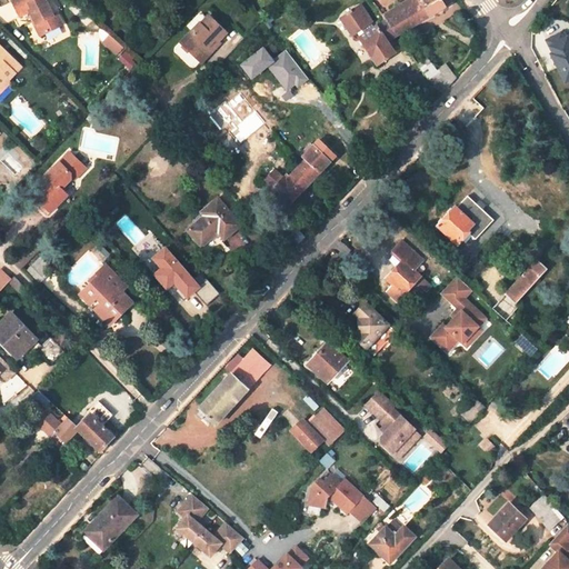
[(52,17),(43,0),(17,0),(13,2),(20,17),(29,12),(41,36),(61,26),(56,15),(52,17)]
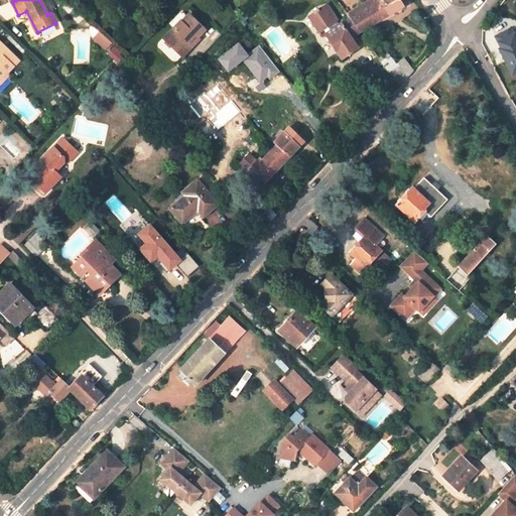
[(404,5),(409,1),(408,0),(369,0),(347,14),(351,19),(361,32),(404,6),(404,5)]
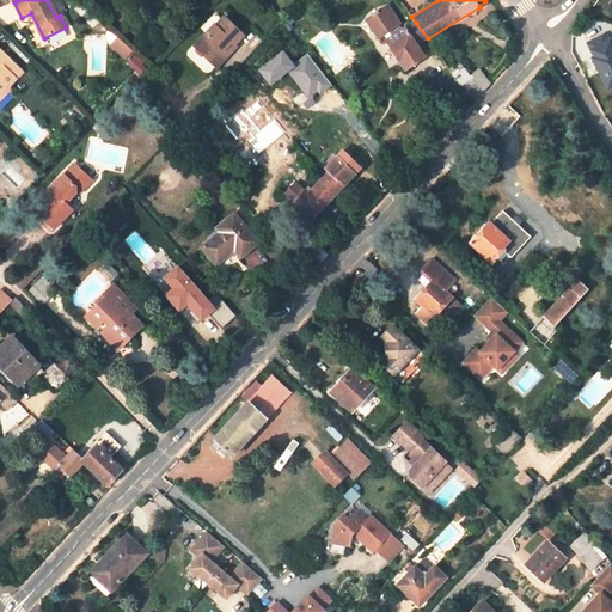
[(389,6),(386,8),(399,26),(402,25),(389,6)]
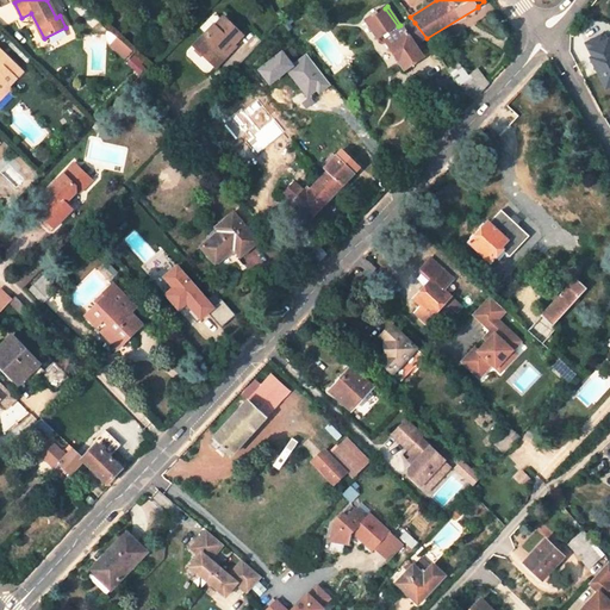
[(385,8),(379,13),(378,11),(373,14),(374,16),(367,20),(380,39),(385,36),(388,39),(387,41),(405,70),(423,58),(416,45),(427,38),(415,23),(399,32),(397,27),(398,26),(385,8)]
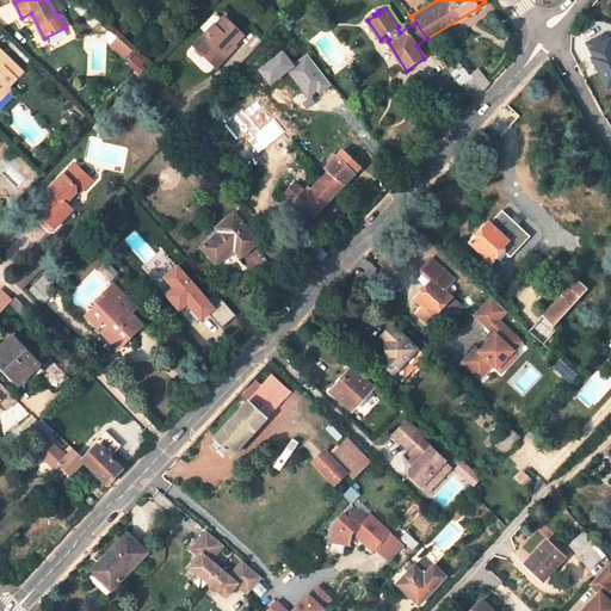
[(289,31),(291,29),(289,25),(292,22),(289,17),(283,23),(289,31)]
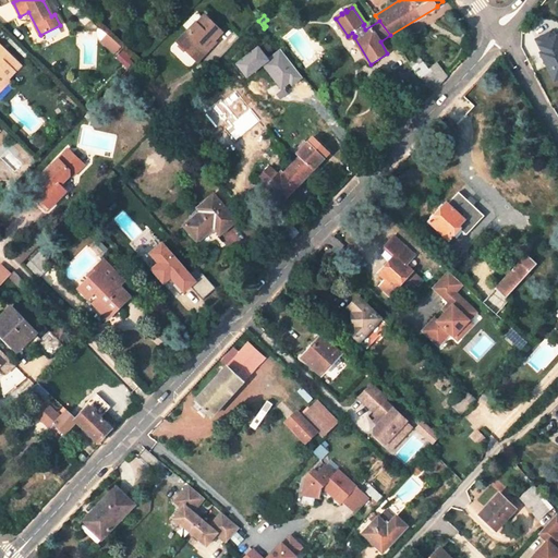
[(222,33),(205,16),(179,44),(197,62),(216,43),(215,40),(222,33)]
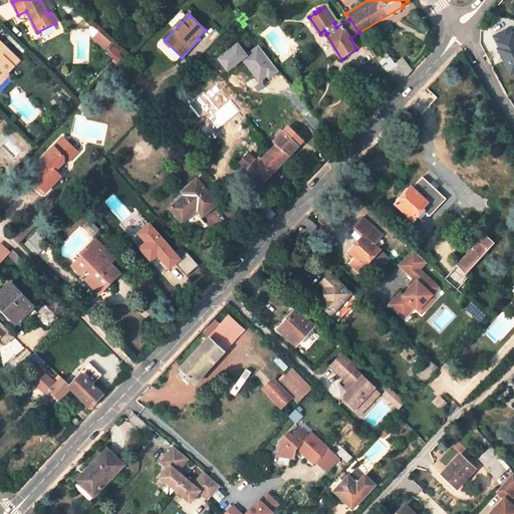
[(513,36),(513,37),(509,28),(493,36),(499,47),(497,48),(510,75),(513,72),(513,36)]
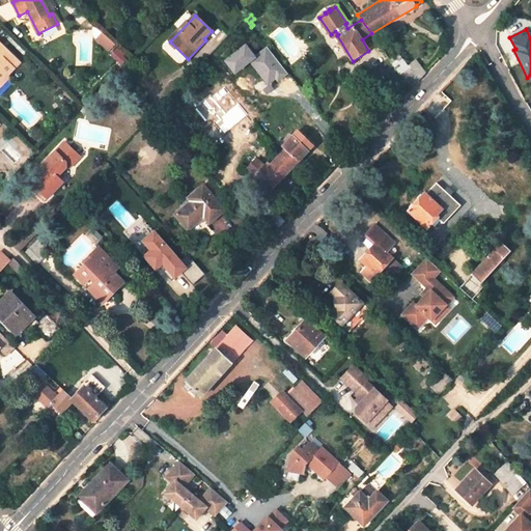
[(108,51),(115,44),(102,31),(94,39),(108,51)]
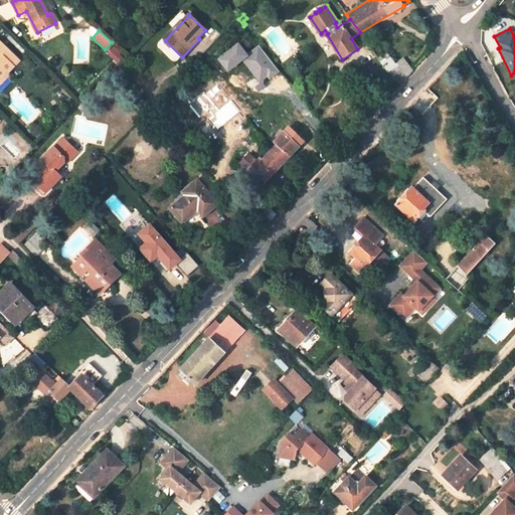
[(0,78),(18,60),(0,42),(0,78)]
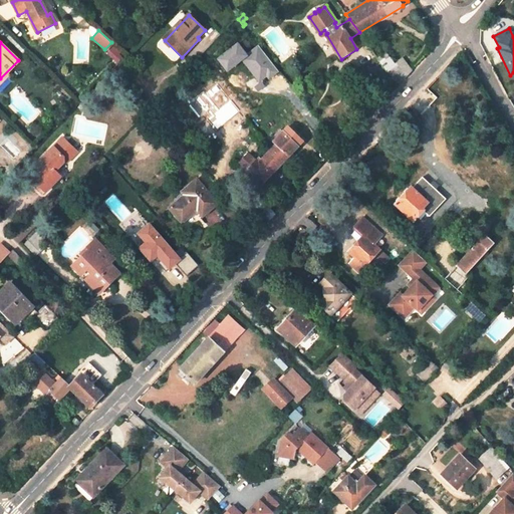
[(412,70),(404,58),(396,64),(387,53),(377,60),(387,72),(389,70),(397,82),(406,76),(406,77),(412,70)]
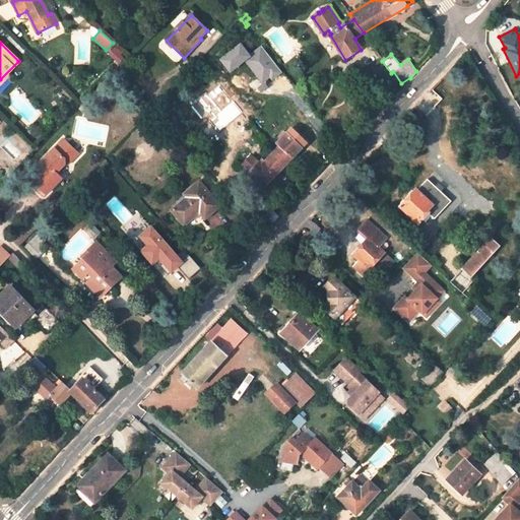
[(323,138),(314,129),(307,135),(316,145),(323,138)]
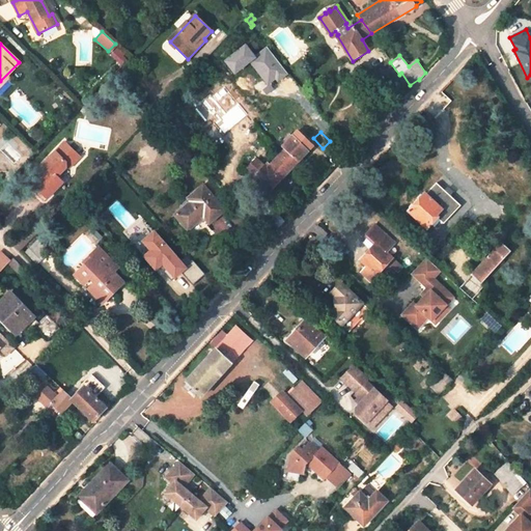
[(309,151),(292,135),(282,145),(285,149),(276,159),(289,172),(309,151)]
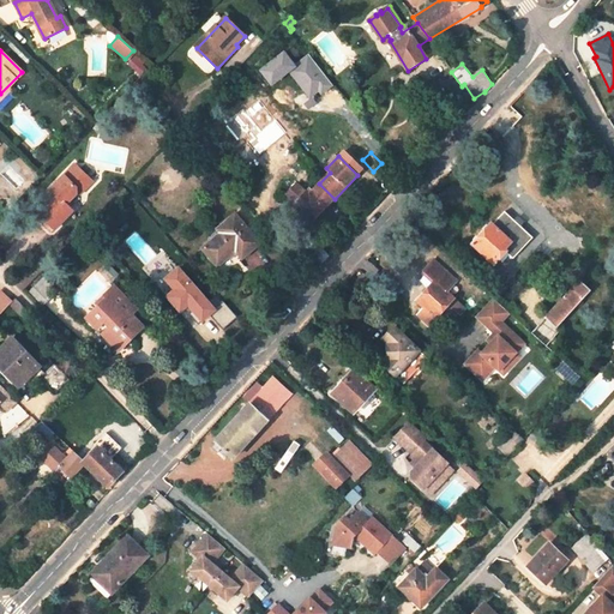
[(74,166),(50,192),(56,197),(55,198),(38,216),(54,230),(71,212),(66,206),(76,197),(80,197),(92,184),(74,166)]
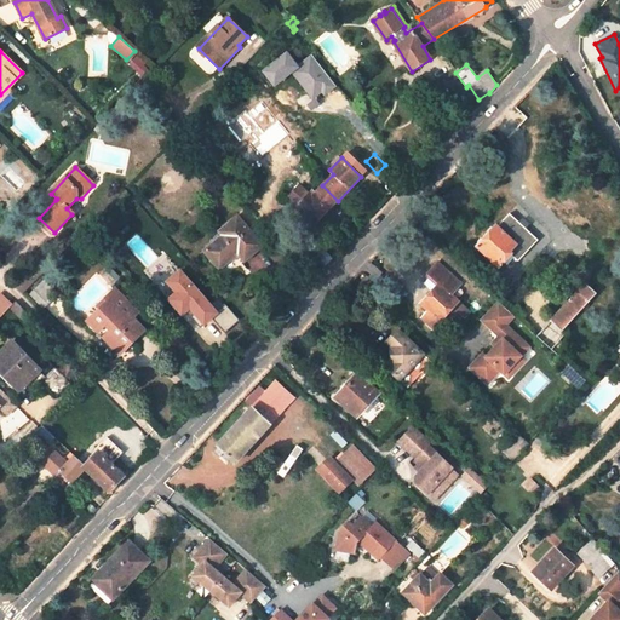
[(315,193),(313,190),(300,204),(292,196),(282,206),(309,231),(338,201),(322,185),(315,193)]
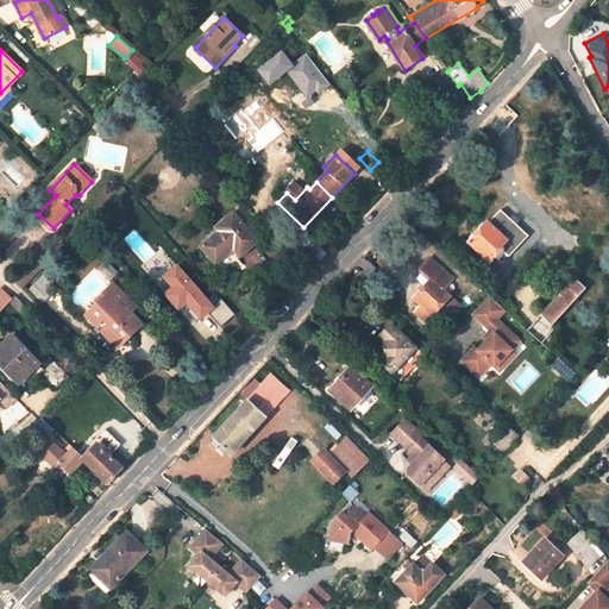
[(529,236),(501,211),(489,224),(487,223),(484,225),(483,223),(479,226),(481,230),(475,234),(473,233),(471,234),(470,237),(469,238),(469,239),(470,240),(469,243),(490,263),(503,250),(510,256),(529,236)]
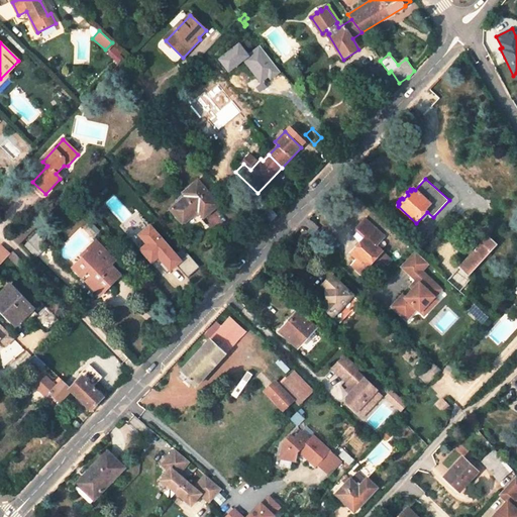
[(27,186),(40,199),(45,194),(32,182),(27,186)]
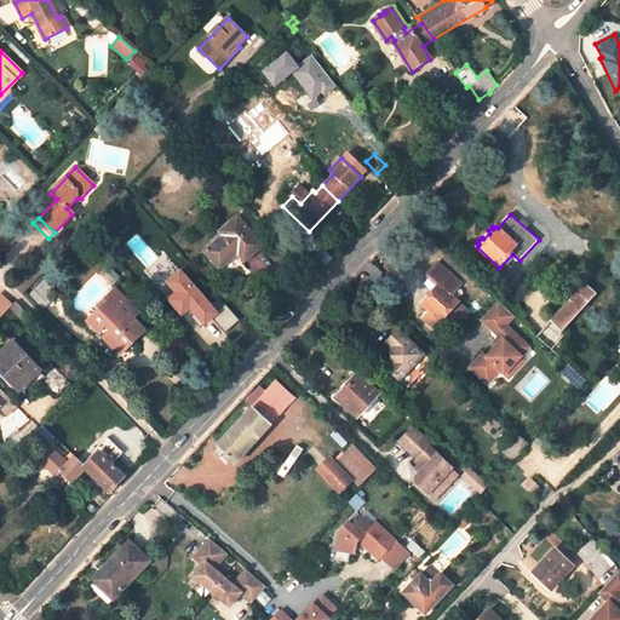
[(263,247),(239,218),(219,233),(223,236),(205,252),(220,270),(237,254),(245,263),(263,247)]
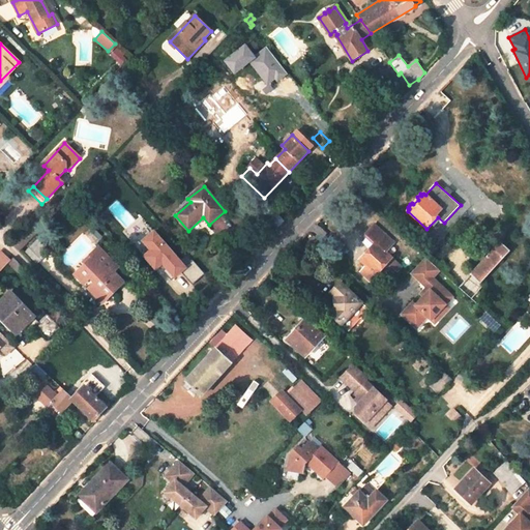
[(392,242),(375,226),(366,234),(376,242),(359,261),(365,266),(360,272),(370,281),(384,266),(391,272),(394,269),(396,271),(401,266),(385,252),(392,242)]
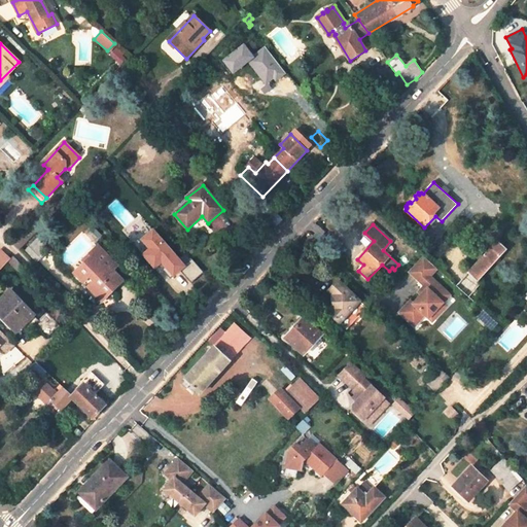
[(166,235),(160,227),(155,232),(162,239),(166,235)]
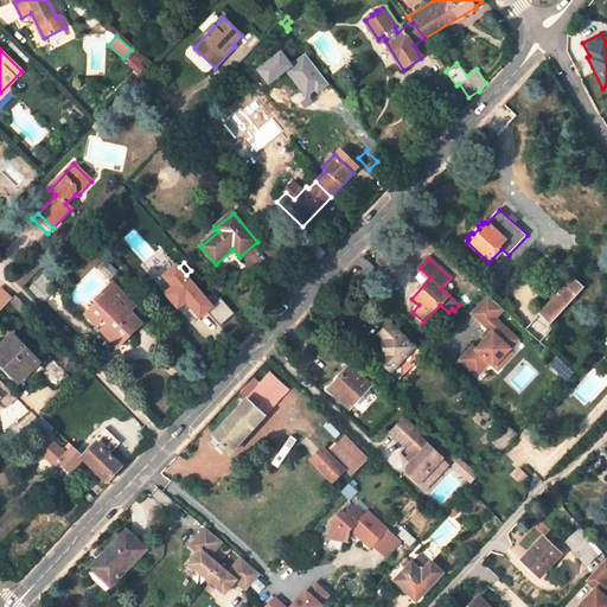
[(196,299),(205,291),(196,280),(198,279),(195,276),(193,278),(192,276),(186,282),(190,287),(187,289),(196,299)]
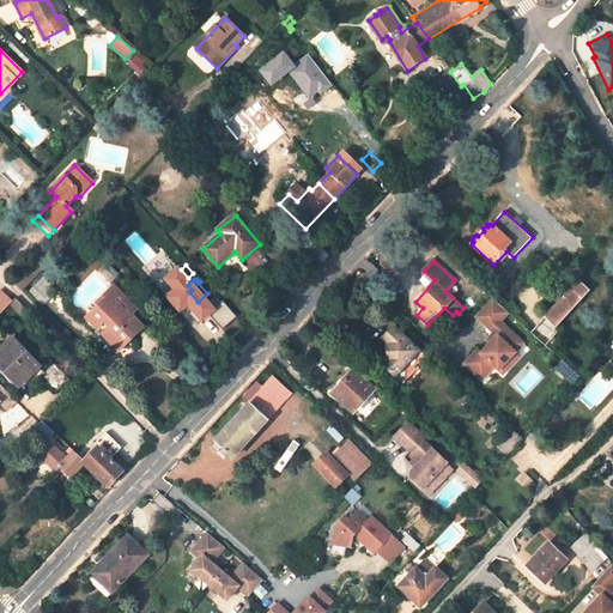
[(556,327),(590,289),(580,279),(530,333),(552,352),(560,343),(553,335),(559,329),(556,327)]
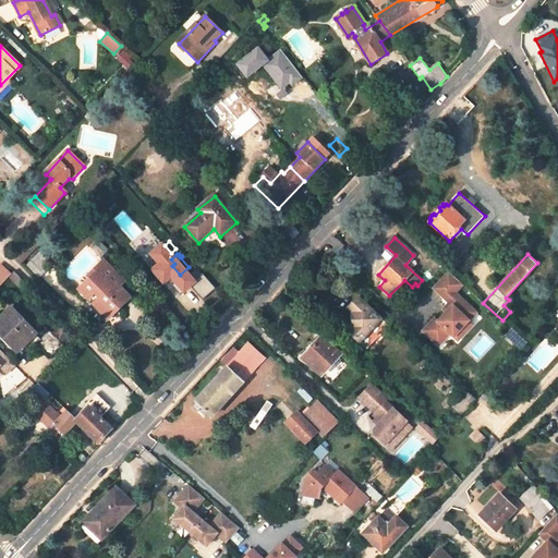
[(47,270),(36,258),(28,266),(39,277),(47,270)]
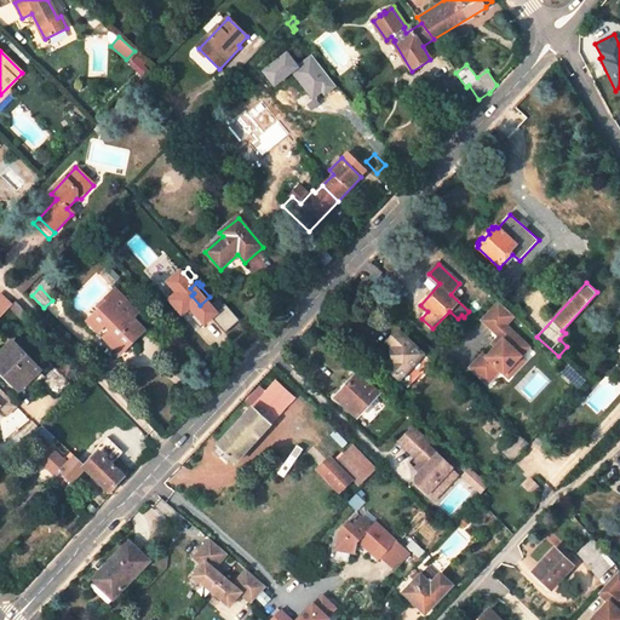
[(115,288),(96,306),(99,310),(93,316),(86,322),(96,332),(103,326),(109,332),(102,338),(102,339),(120,356),(145,331),(132,317),(138,311),(115,288)]
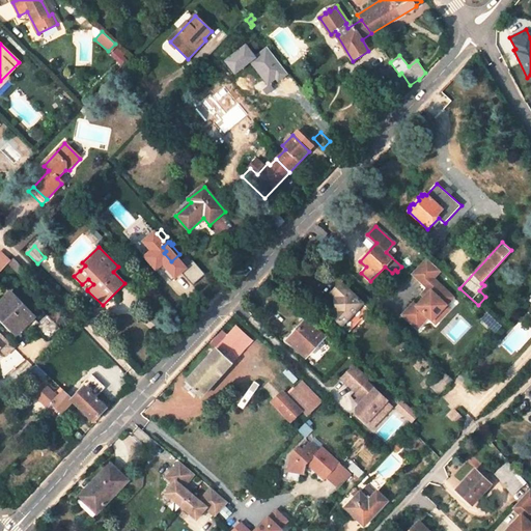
[(0,271),(9,262),(0,253),(0,271)]
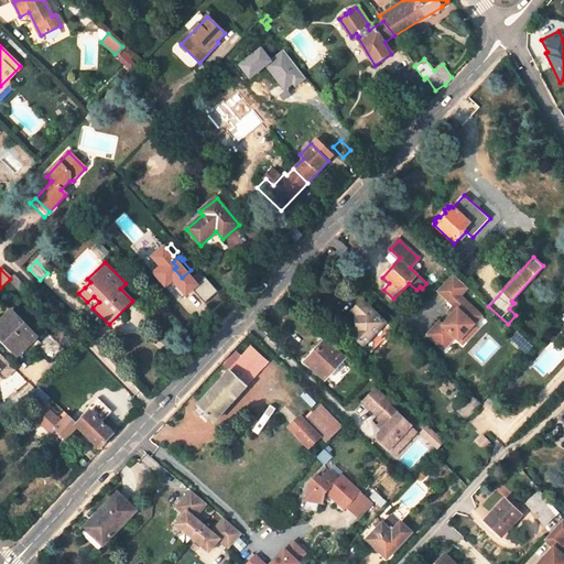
[(468,288),(454,275),(438,292),(455,306),(457,310),(452,316),(443,325),(440,322),(429,335),(444,349),(455,337),(464,345),(472,336),(467,332),(475,324),(469,320),(477,312),(461,296),(468,288)]
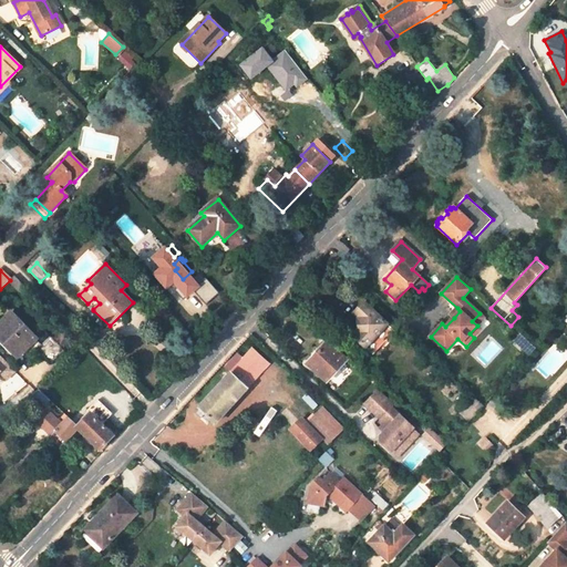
[(197,291),(205,301),(217,291),(208,281),(197,291)]
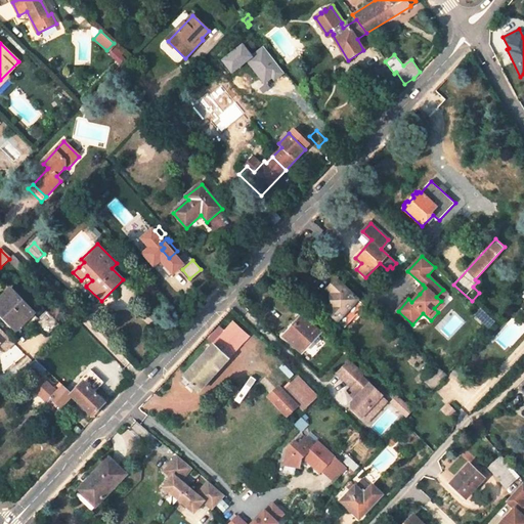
[(92,280),(87,275),(81,280),(86,286),(92,280)]
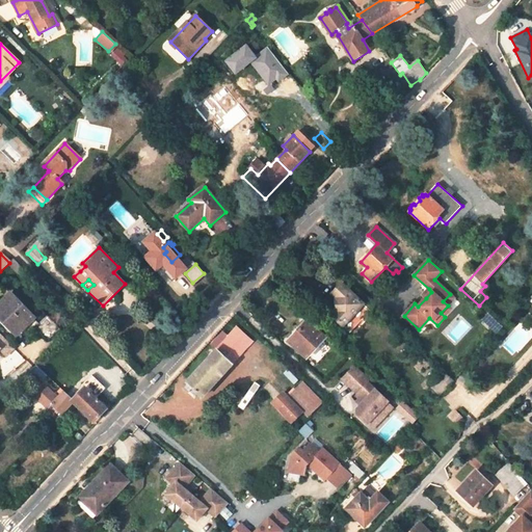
[(373,314),(341,284),(331,294),(338,299),(338,311),(333,317),(350,334),(356,326),(360,329),(373,314)]
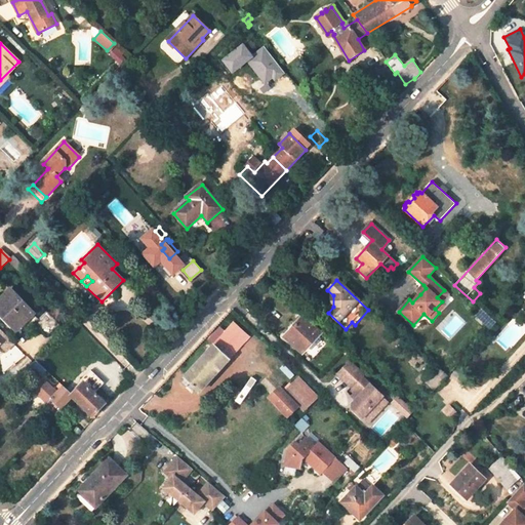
[(426,288),(423,285),(417,291),(420,294),(426,288)]
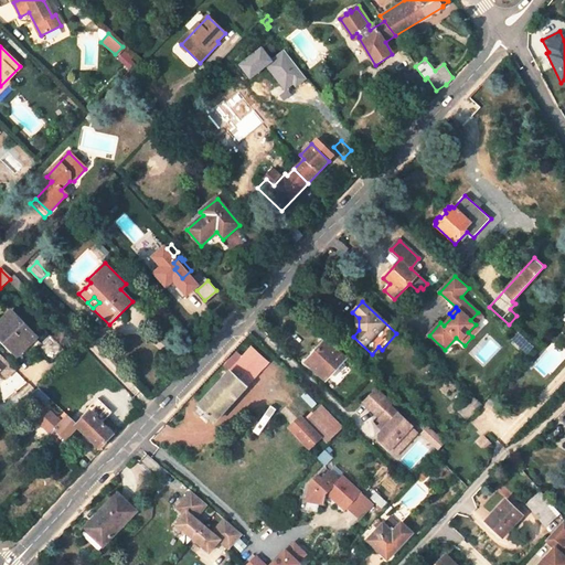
[(41,343),(11,312),(0,323),(0,354),(7,362),(23,347),(30,353),(41,343)]
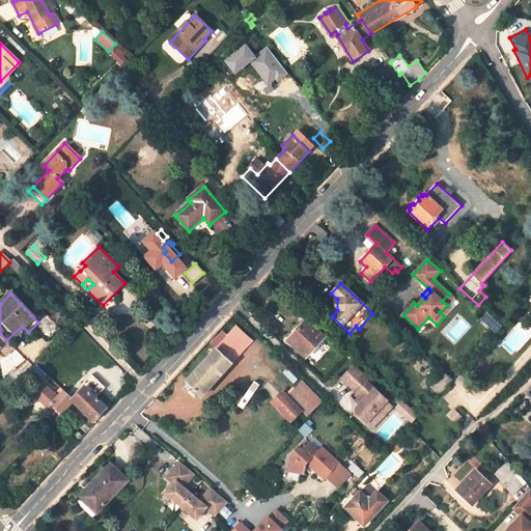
[(453,298),(449,294),(442,301),(447,305),(453,298)]
